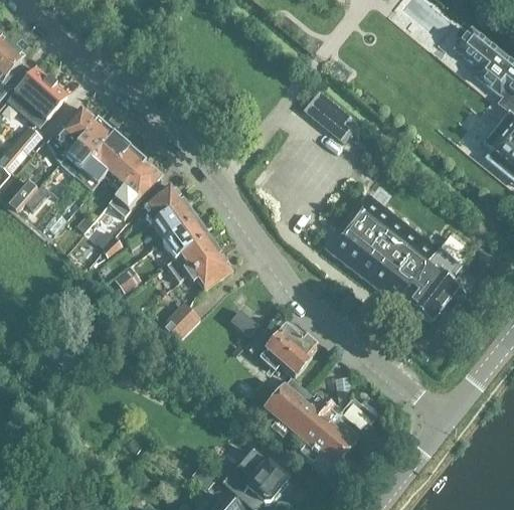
[(513,63),(473,30),(471,29),(458,18),(456,21),(451,27),(442,38),(438,43),(448,51),(452,55),(457,49),(479,67),(474,73),(500,95),(506,100),(501,106),(508,112),(513,117),(513,63)]
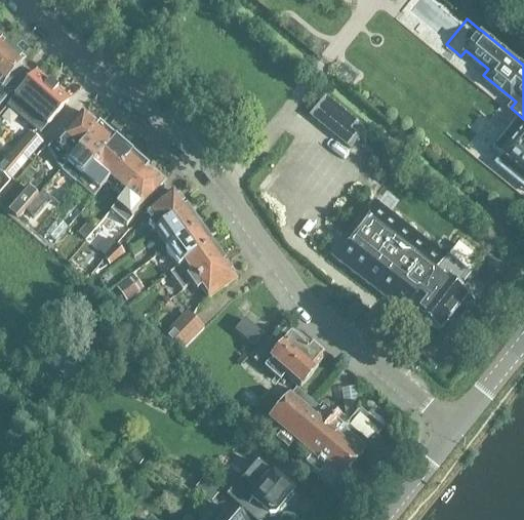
[(25,57),(5,40),(0,45),(0,91),(5,86),(2,83),(25,57)]
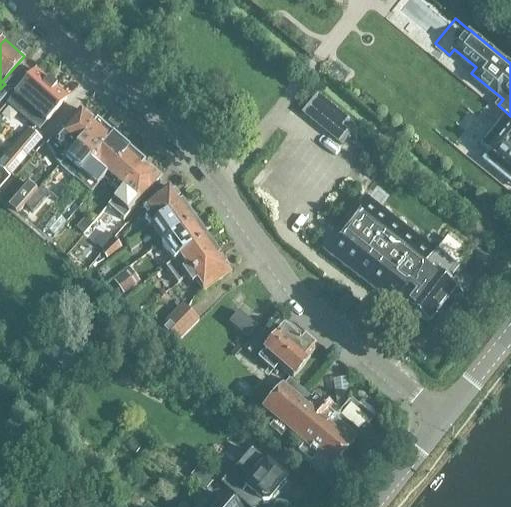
[(33,70),(19,86),(20,87),(15,94),(13,93),(0,107),(0,110),(10,119),(23,104),(35,115),(39,110),(48,118),(68,94),(47,76),(44,79),(33,70)]
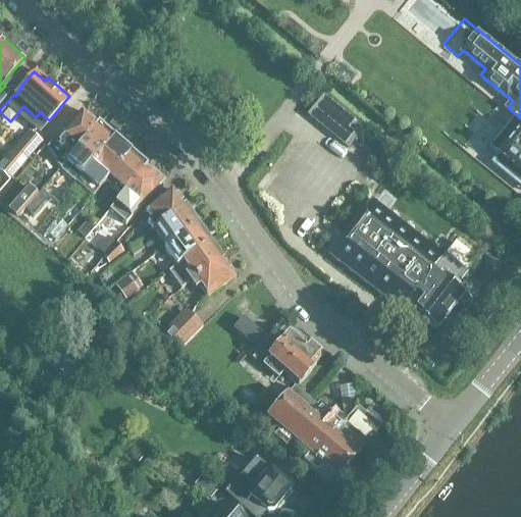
[(61,165),(99,121),(83,107),(60,132),(59,131),(48,144),(48,145),(56,156),(55,157),(61,165)]
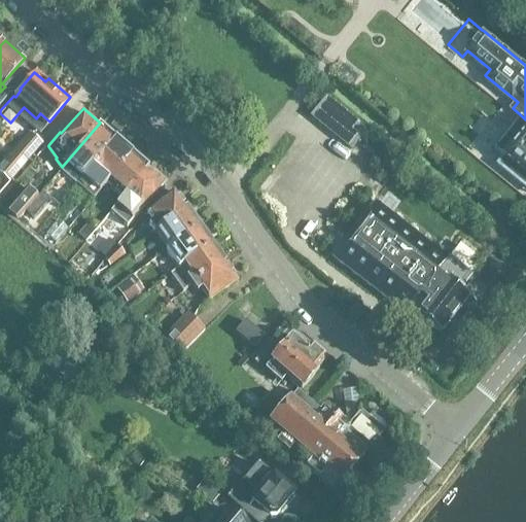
[(525,119),(520,114),(506,131),(494,146),(503,153),(497,162),(521,180),(525,184),(525,119)]
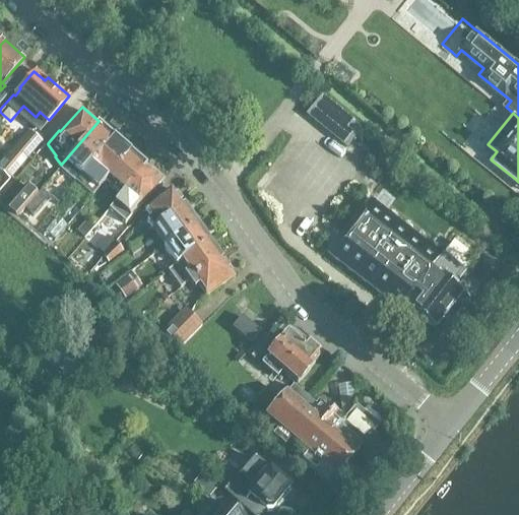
[(76,178),(115,135),(99,121),(61,165),(60,165),(76,178)]
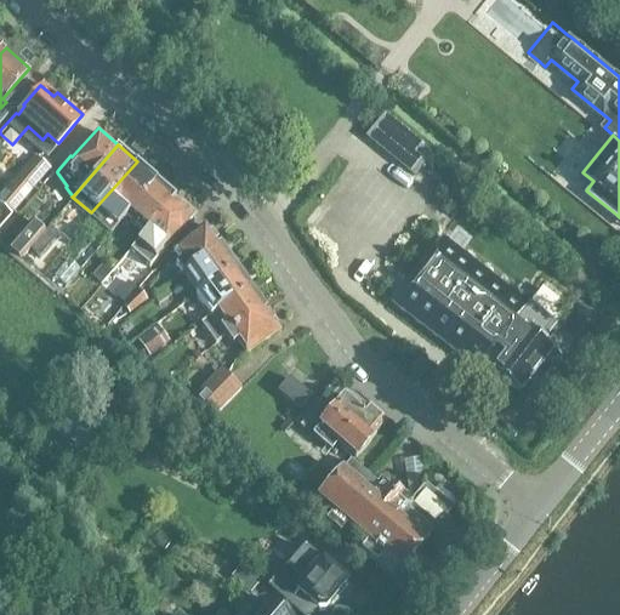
[(0,199),(12,210),(50,166),(35,153),(0,193),(0,199)]
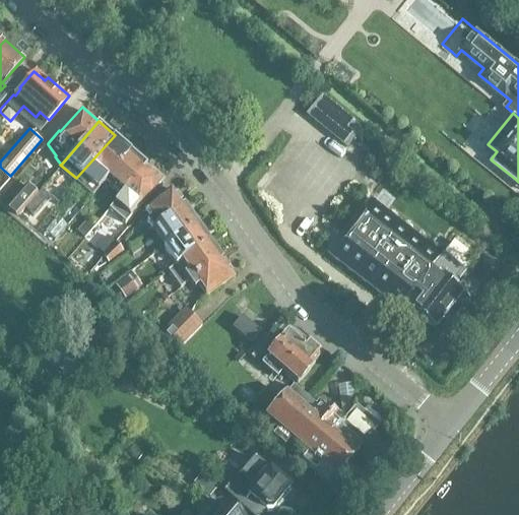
[(109,175),(131,148),(115,135),(76,178),(92,193),(109,175)]
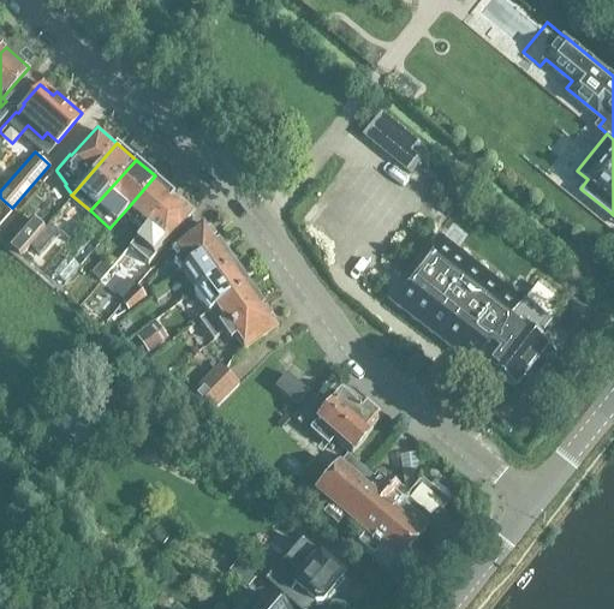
[(174,192),(155,175),(129,207),(139,215),(136,220),(144,227),(174,192)]
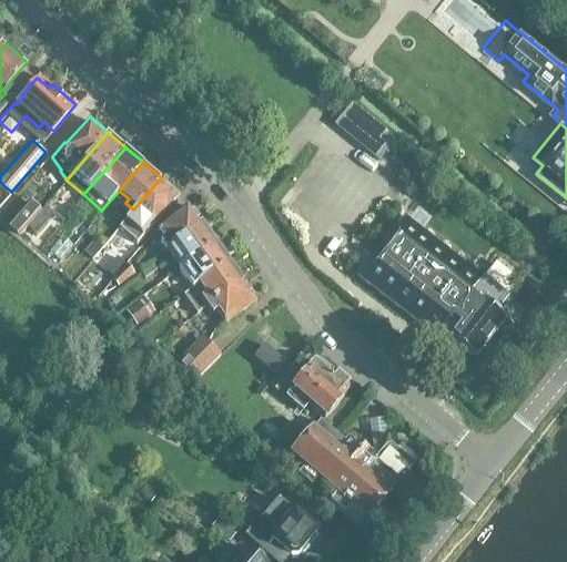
[(179,193),(161,177),(133,210),(141,216),(144,212),(154,221),(179,193)]
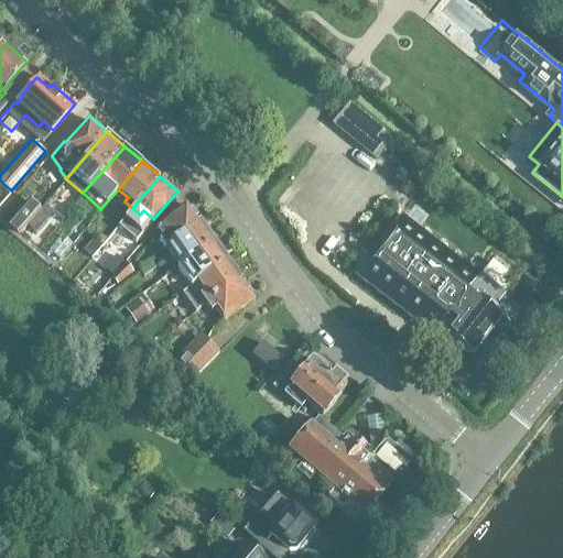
[(30,196),(10,219),(22,230),(42,206),(30,196)]
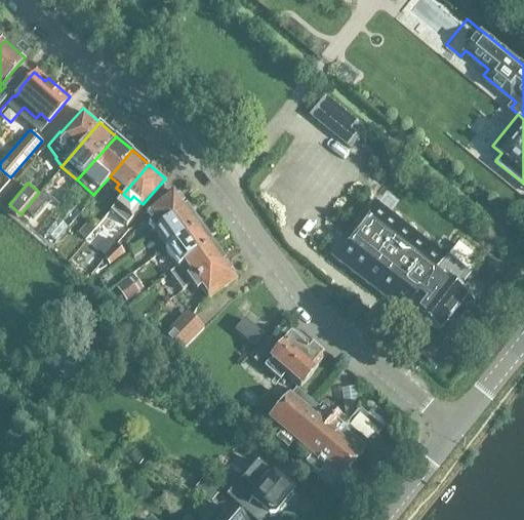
[(149,222),(154,228),(186,205),(182,198),(183,195),(179,191),(175,191),(173,188),(156,200),(147,209),(153,218),(149,222)]
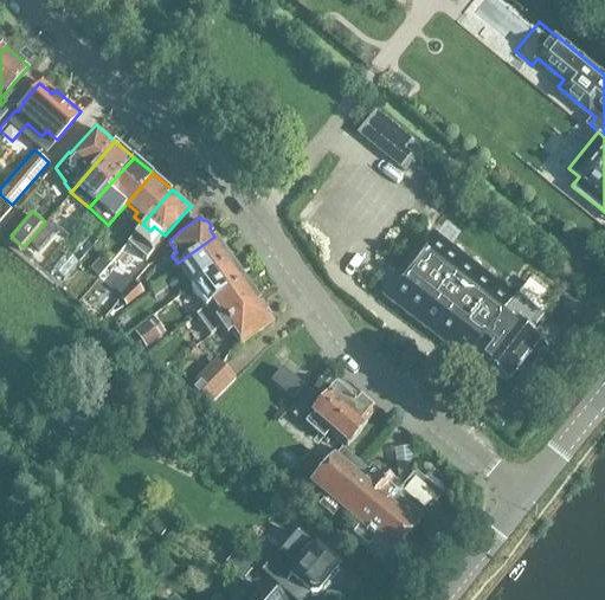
[(507,379),(528,353),(540,336),(531,328),(539,317),(512,296),(515,291),(433,227),(384,292),(464,355),(459,362),(481,378),(490,366),(507,379)]
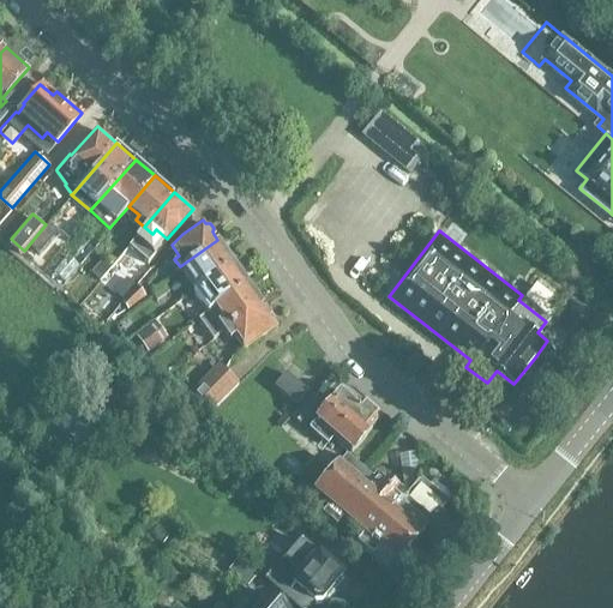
[(194,288),(233,260),(230,257),(232,253),(228,248),(223,248),(217,240),(180,266),(194,288)]
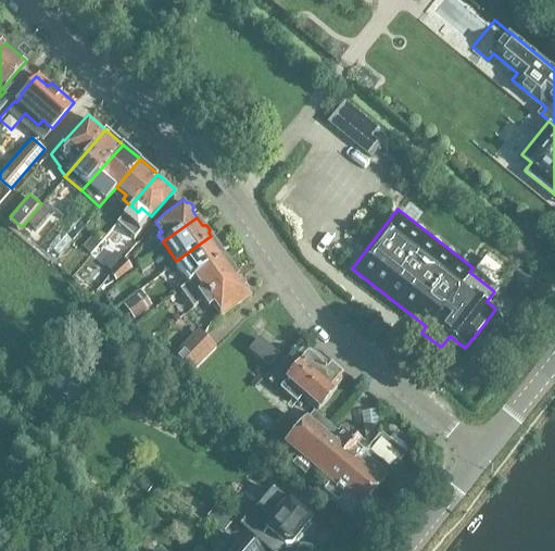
[(106,234),(116,241),(129,225),(120,218),(106,234)]
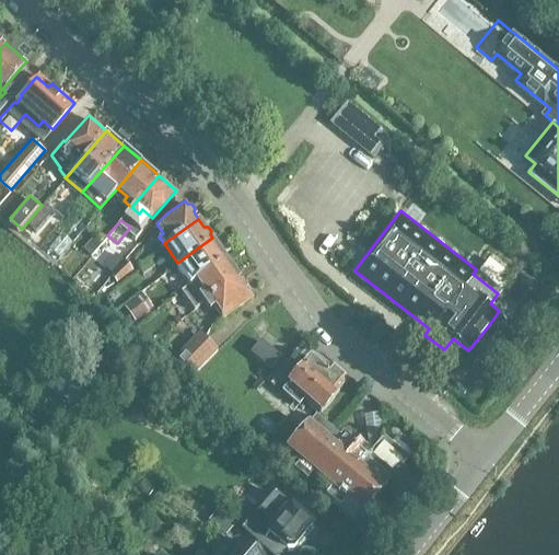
[(93,233),(83,244),(92,253),(102,241),(93,233)]
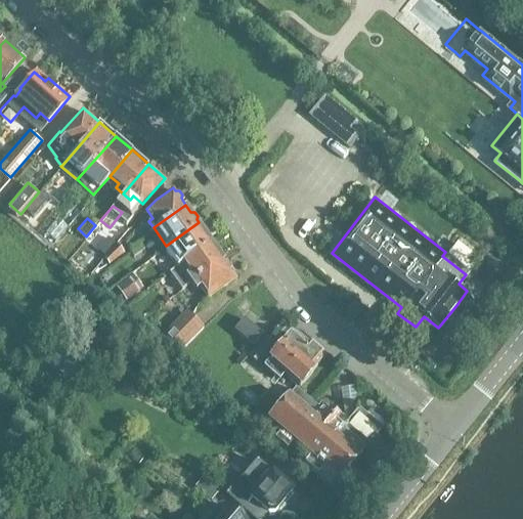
[(203,229),(199,222),(166,246),(172,254),(176,251),(183,260),(211,240),(209,236),(210,233),(207,229),(203,229)]
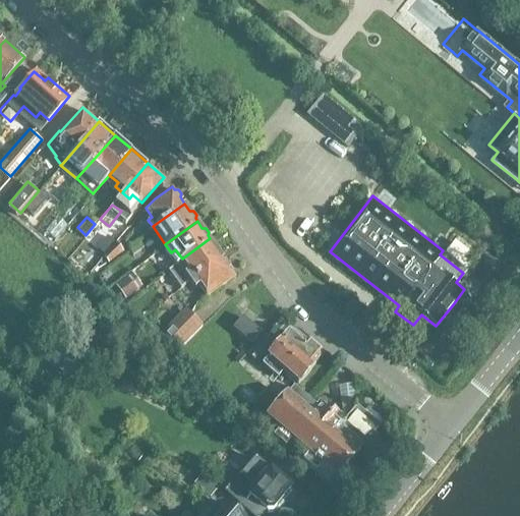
[(212,241),(210,238),(182,259),(189,269),(184,272),(189,279),(222,256),(217,249),(218,246),(215,241),(212,241)]
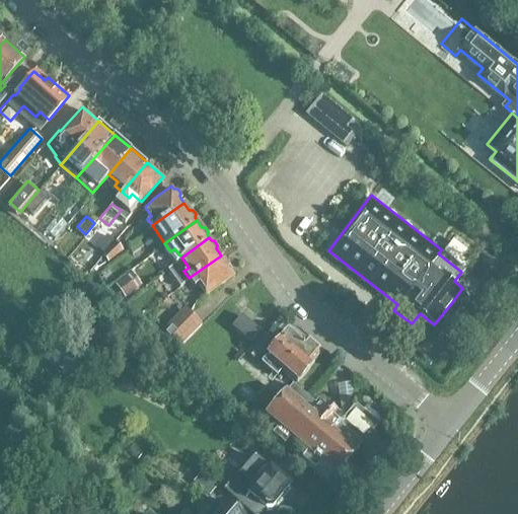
[(124,247),(116,238),(103,252),(108,259),(124,247)]
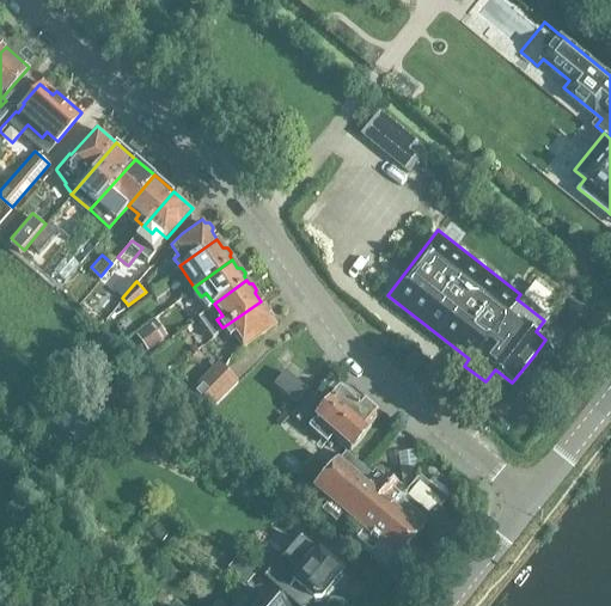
[(267,308),(261,301),(222,328),(230,336),(234,332),(243,344),(275,322),(273,318),(274,314),(270,308),(267,308)]
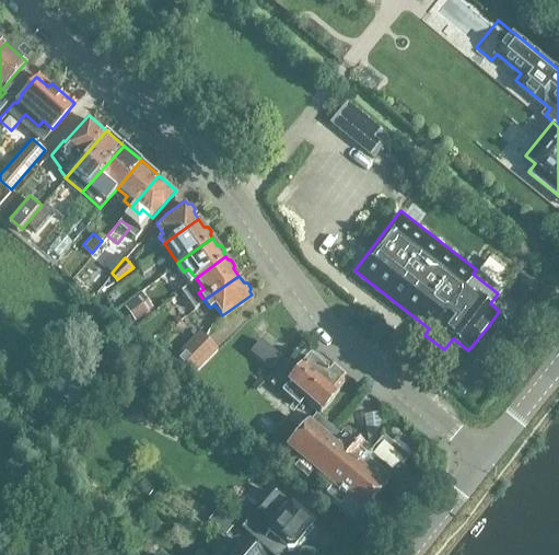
[(153,304),(142,290),(126,303),(137,318),(153,304)]
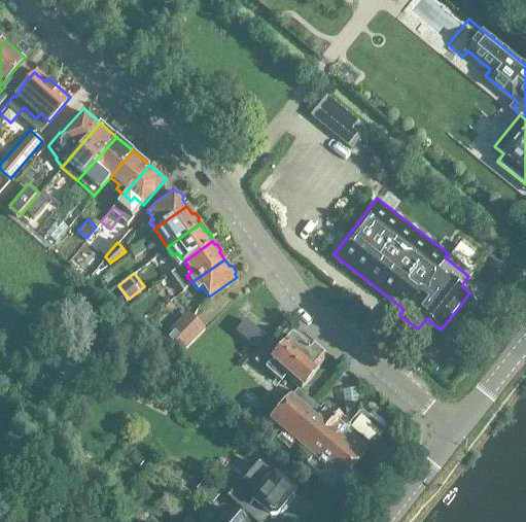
[(188,310),(162,337),(167,341),(179,353),(205,326),(196,317),(188,310)]
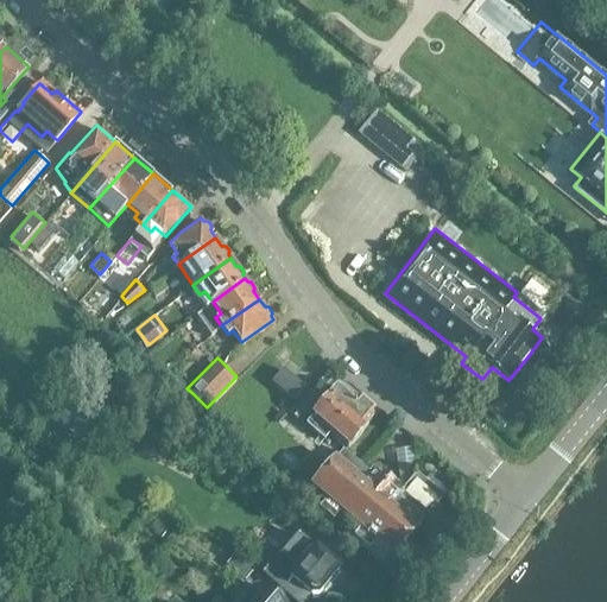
[(272,380),(277,384),(295,398),(305,384),(283,366),(272,380)]
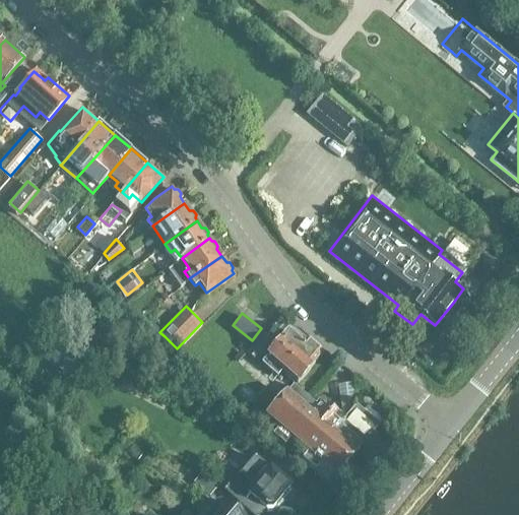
[(252,340),(245,348),(256,358),(272,338),(261,328),(252,340)]
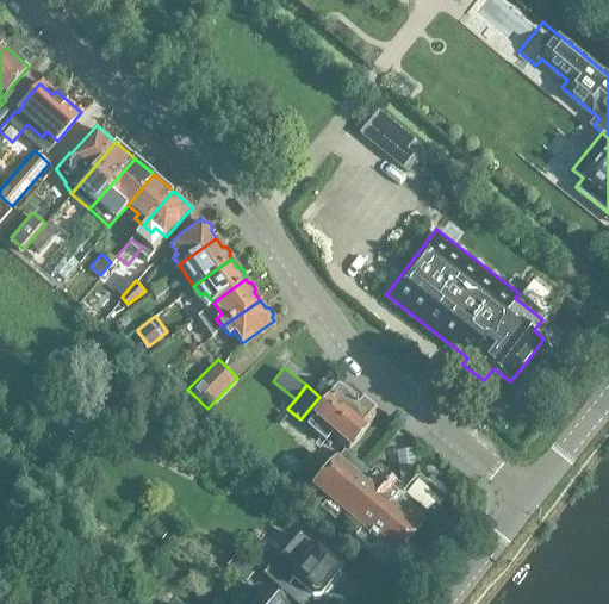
[(377,413),(359,398),(358,399),(341,385),(315,416),(309,423),(325,439),(333,431),(349,446),(365,428),(365,427),(377,413)]
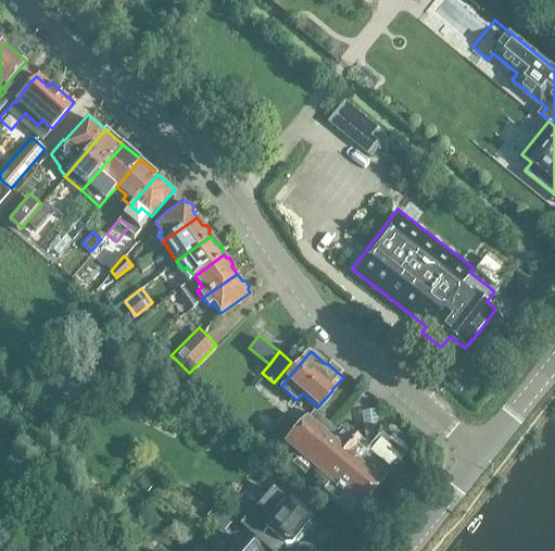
[(307,417),(286,442),(300,455),(292,464),(304,474),(312,465),(330,480),(323,490),(337,502),(353,515),(361,506),(362,504),(382,481),(381,480),(406,452),(405,451),(381,431),(367,448),(360,441),(363,437),(354,430),(353,429),(350,434),(341,426),(338,430),(328,422),(314,411),(312,413),(310,416),(307,418),(307,417)]
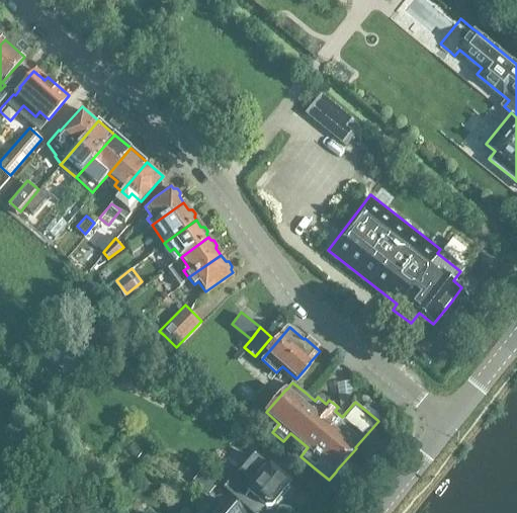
[(81,440),(73,450),(81,457),(89,447),(81,440)]
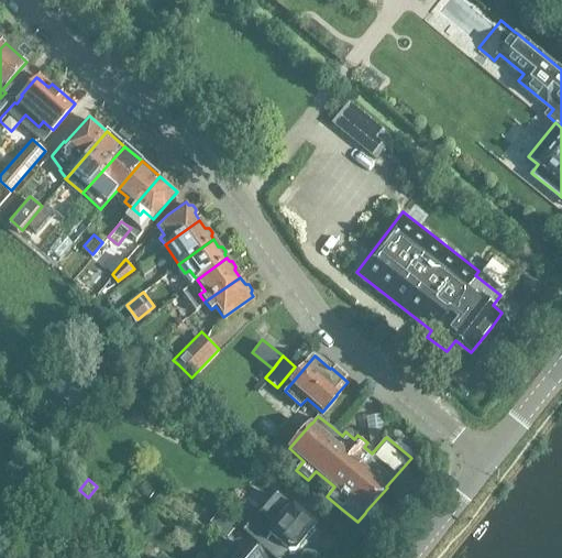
[(274,491),(241,528),(248,534),(268,553),(275,557),(281,557),(289,549),(295,548),(295,547),(300,540),(301,542),(313,526),(281,498),(274,491)]
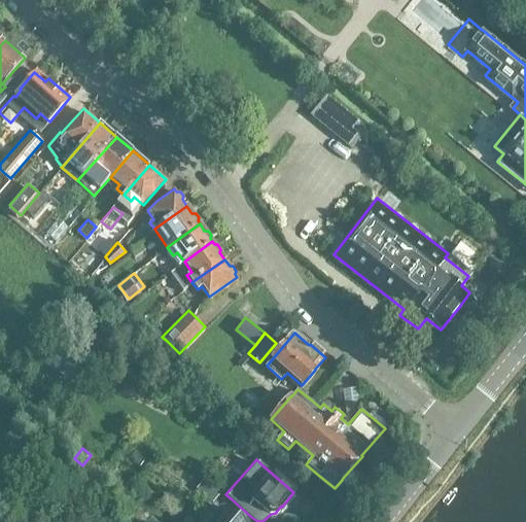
[(221,490),(205,477),(197,486),(213,500),(221,490)]
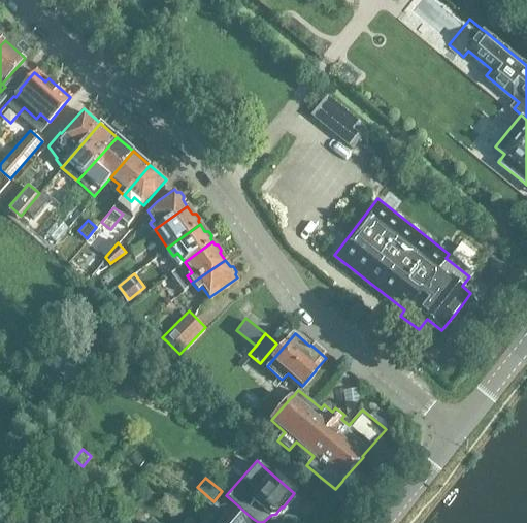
[(141,504),(133,515),(142,522),(152,514),(141,504)]
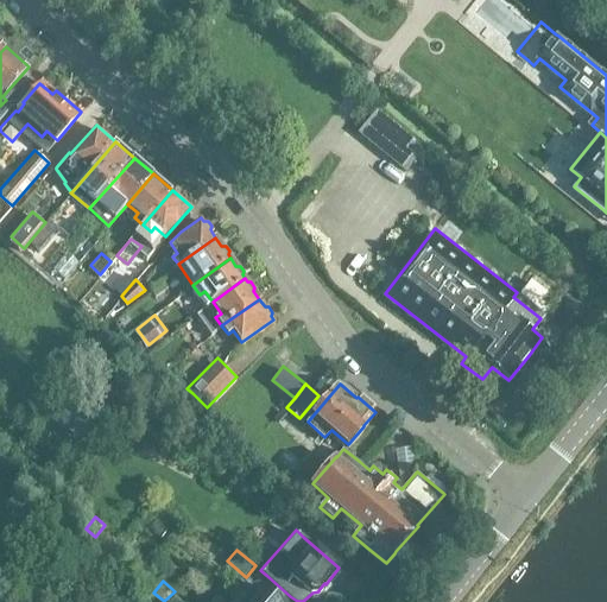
[(235,601),(278,601),(258,584),(258,585),(253,582),(235,601)]
